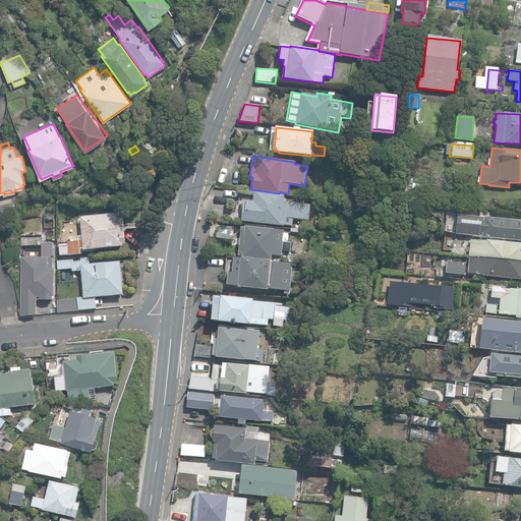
[(402,192),(424,196),(426,189),(411,186),(412,178),(405,177),(402,192)]
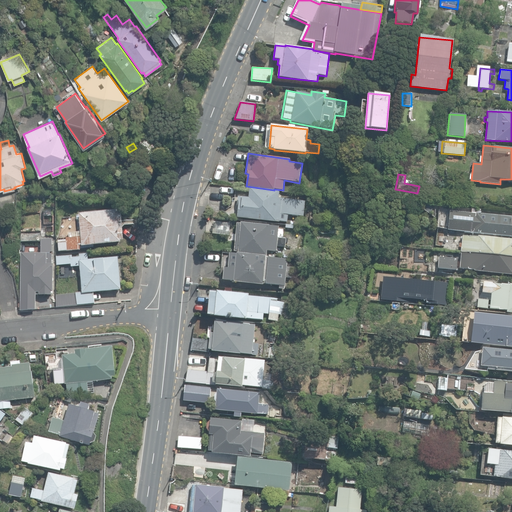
[(238,217),(287,222),(287,214),(303,216),(305,200),(278,198),(279,191),(250,188),(249,197),(238,196),(237,205),(239,206),(238,217)]
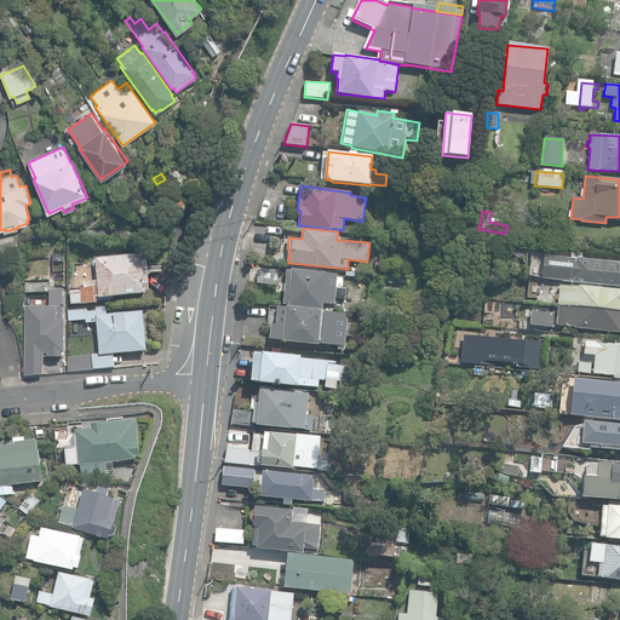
[(70,291),(72,304),(97,302),(97,297),(98,297),(98,298),(145,293),(145,292),(149,291),(145,256),(143,256),(142,253),(96,258),(97,280),(84,281),(84,286),(80,287),(81,290),(70,291)]
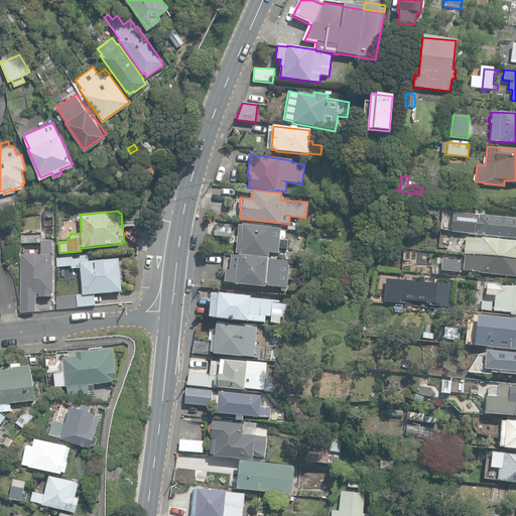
[(450,229),(515,235),(515,217),(453,211),(450,229)]
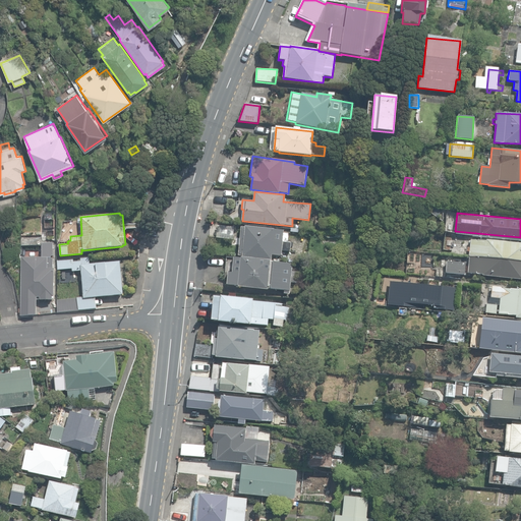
[(222,238),(233,239),(234,227),(217,225),(217,234),(216,237),(222,238)]
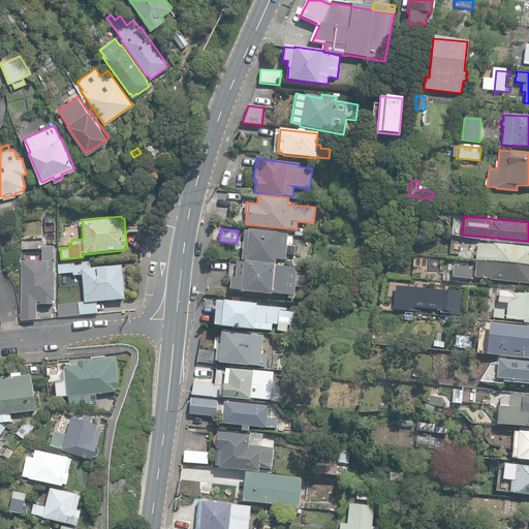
[(296,298),(297,267),(275,266),(276,258),(286,259),(286,254),(294,255),(296,246),(292,246),(292,238),(287,238),(288,232),(244,230),(242,260),(244,260),(244,262),(236,262),(235,277),(230,276),(229,288),(241,289),(241,291),(288,294),(288,298),(296,298)]
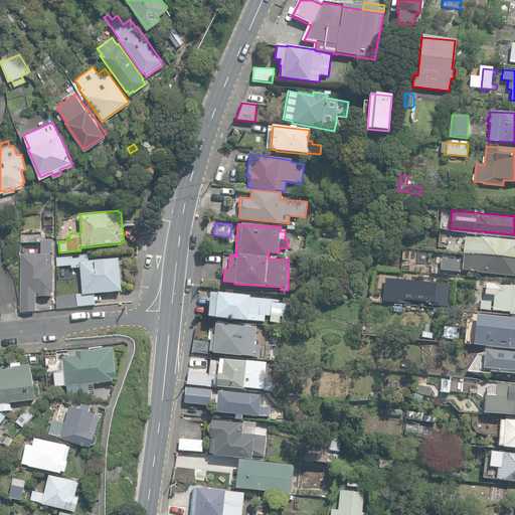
[(450,240),(459,241),(460,231),(451,230),(450,240)]
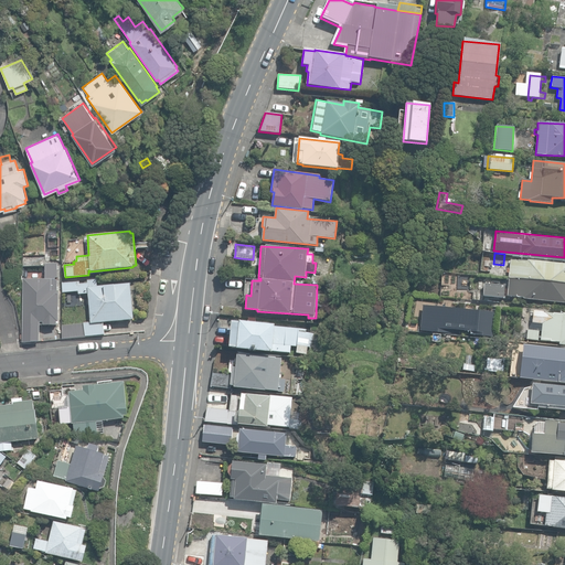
[(23,254),(22,266),(29,264),(32,260),(41,259),(40,254),(23,254)]
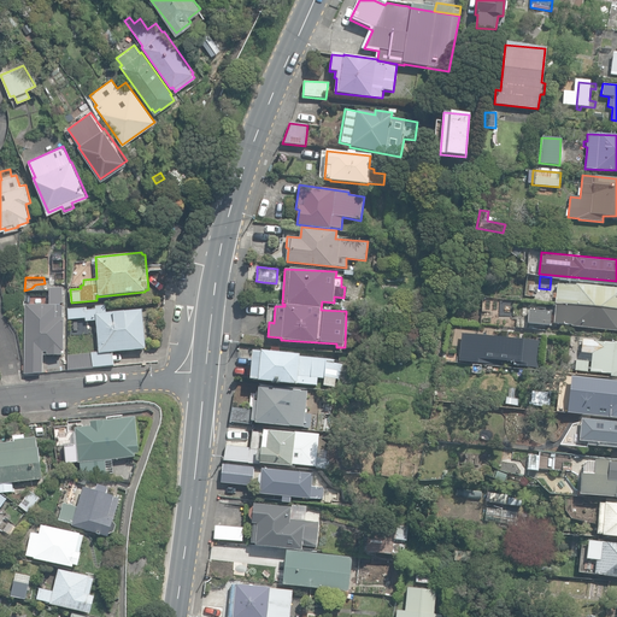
[(556,304),(616,310),(616,288),(565,283),(565,286),(557,285),(556,294),(553,293),(552,299),(554,299),(554,304),(556,304)]
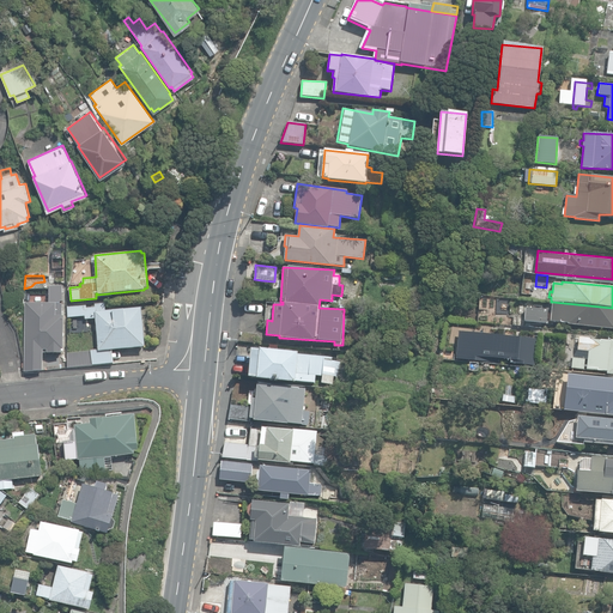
[(25,303),(24,372),(42,370),(43,350),(47,350),(47,353),(61,353),(61,349),(62,349),(64,316),(62,316),(62,304),(61,286),(49,286),(50,304),(25,303)]
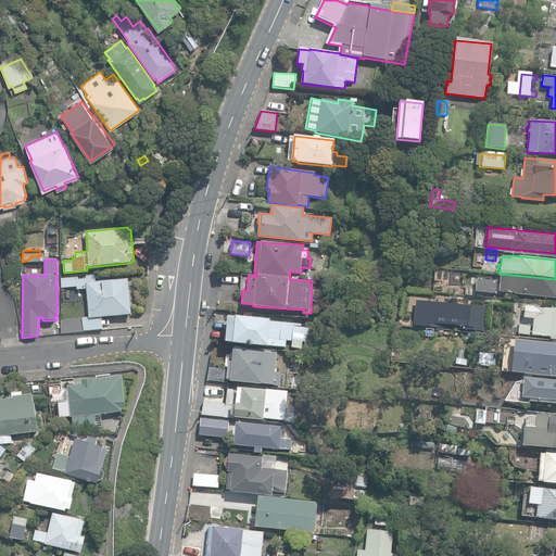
[(555,279),(501,274),(498,291),(515,293),(515,294),(555,298),(555,279)]
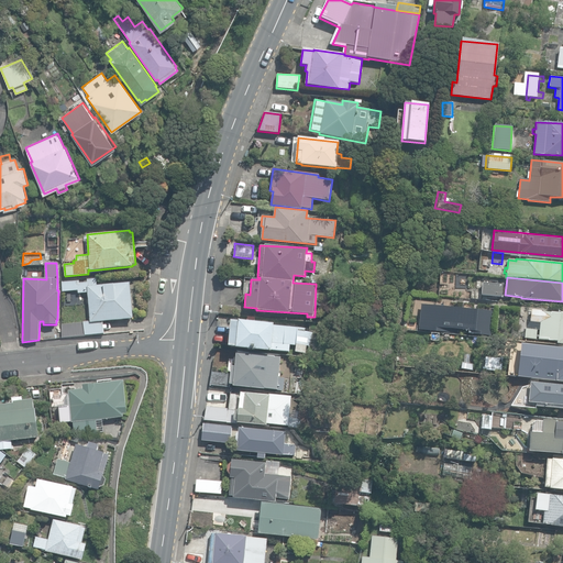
[(62,324),(62,338),(105,334),(102,321),(133,319),(130,283),(129,283),(97,286),(96,278),(87,279),(87,282),(79,283),(79,280),(62,283),(63,291),(78,290),(78,294),(88,293),(90,321),(62,324)]
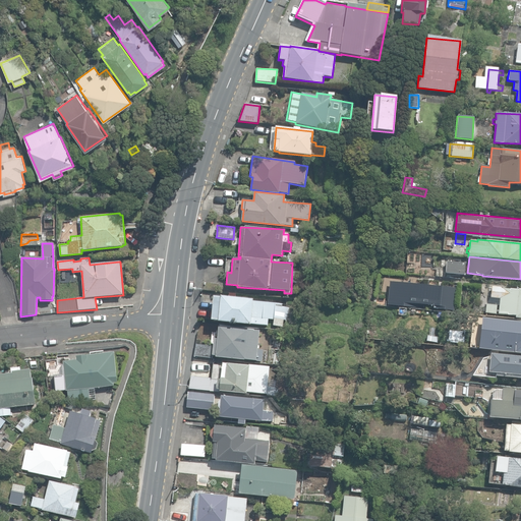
[(446,273),(463,275),(465,263),(447,262),(446,273)]
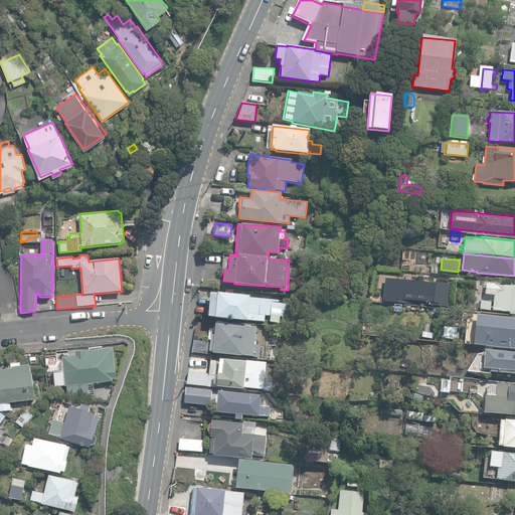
[(448,307),(450,284),(383,277),(381,300),(448,307)]
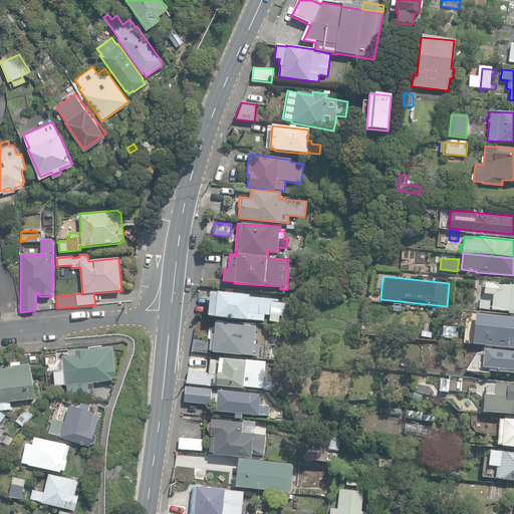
[(508,313),(513,313),(513,284),(485,282),(484,294),(493,294),(491,310),(508,311),(508,313)]
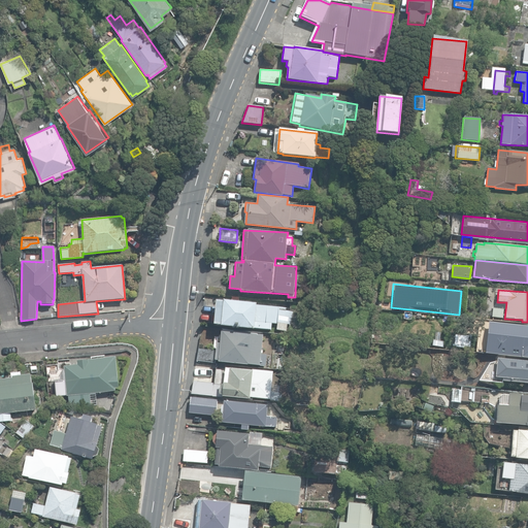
[(276,330),(286,331),(287,324),(291,324),(292,311),(286,310),(286,308),(256,305),(256,304),(217,300),(213,325),(254,329),(254,328),(271,330),(271,324),(277,325),(276,330)]
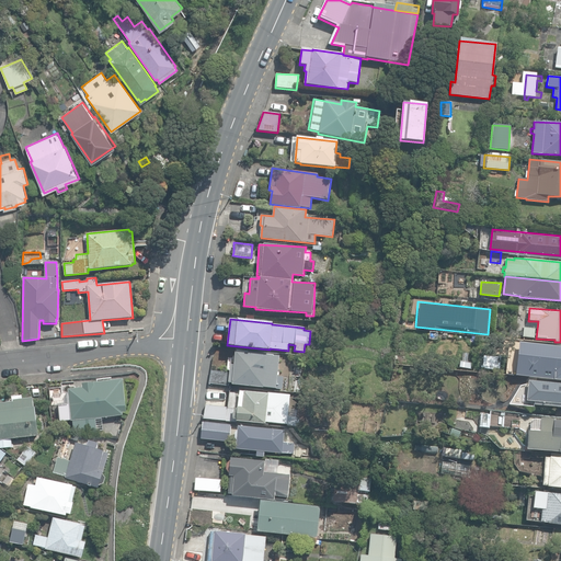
[(523,336),(534,338),(535,329),(523,328),(523,336)]
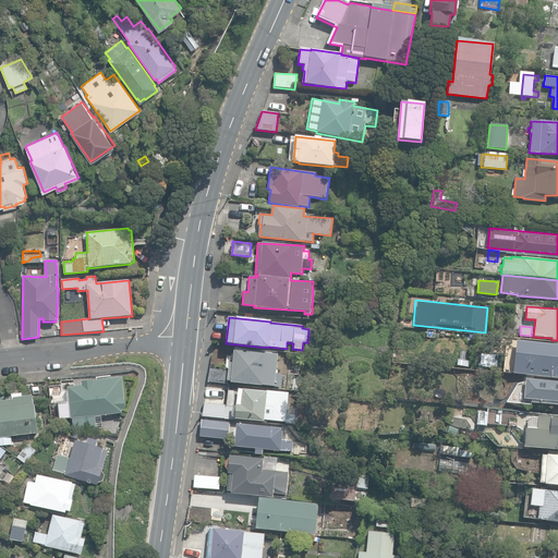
[(402,344),(416,346),(417,331),(403,330),(402,344)]
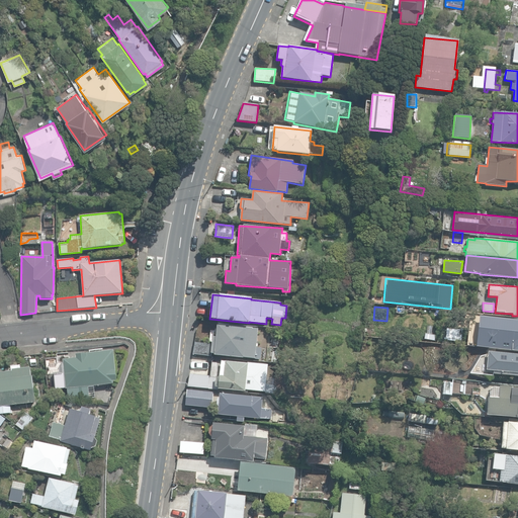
[(504,348),(517,349),(517,319),(514,319),(514,326),(500,324),(498,340),(482,338),(482,336),(472,335),(471,344),(498,347),(498,348),(504,348)]
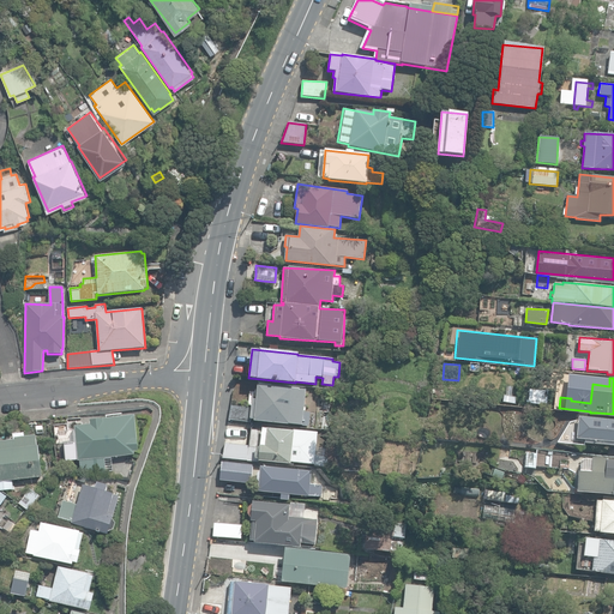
[(254,421),(302,426),(302,425),(307,425),(308,413),(304,413),(306,390),(257,385),(256,399),(252,399),(252,408),(251,419),(254,419),(254,421)]
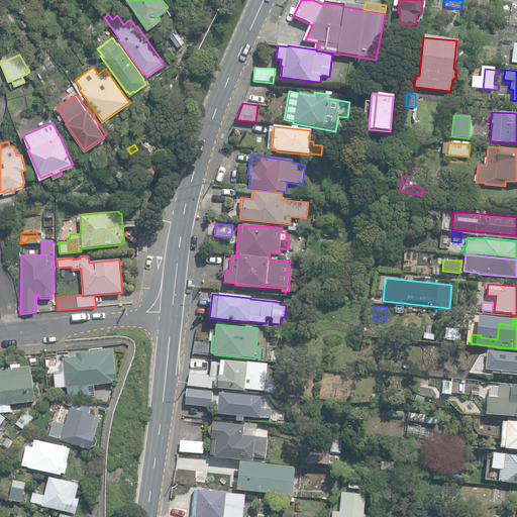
[(455,325),(438,324),(437,337),(454,338),(455,325)]
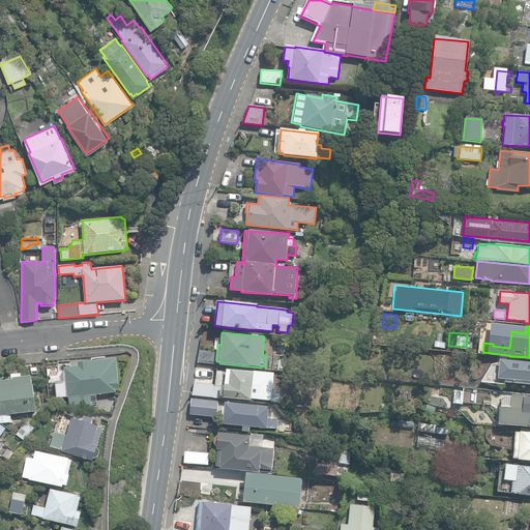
[(278,354),(286,355),(288,346),(281,345),(278,354)]
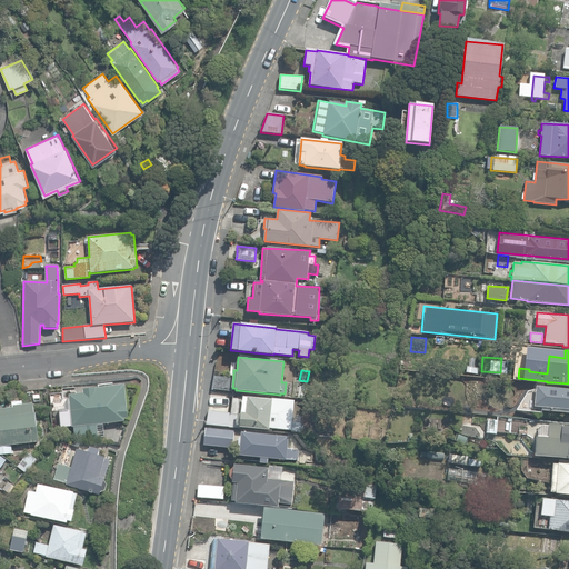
[(212,389),(231,391),(232,378),(213,376),(212,389)]
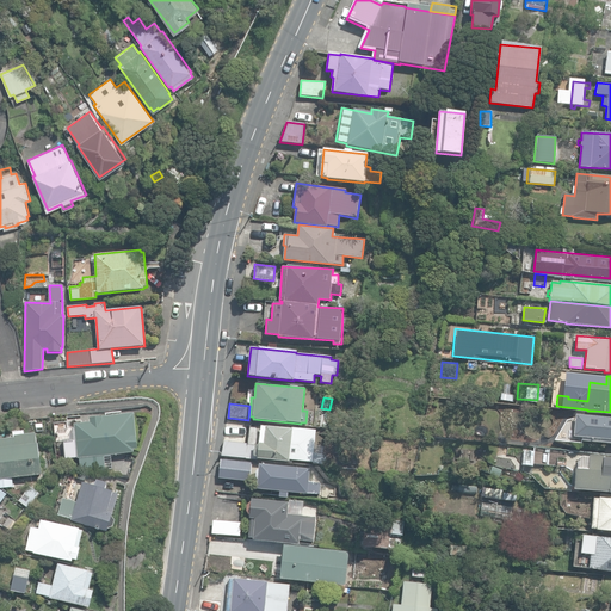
[(87,474),(102,476),(100,456),(134,452),(133,450),(137,449),(134,414),(90,419),(90,423),(74,425),(78,458),(79,458),(80,467),(87,466),(87,474)]
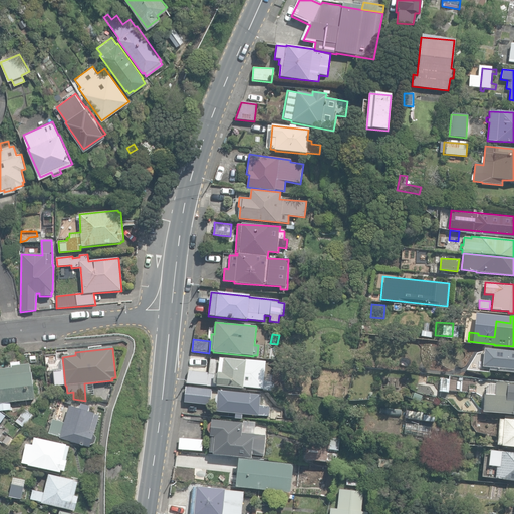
[(513,350),(485,348),(483,367),(490,368),(490,371),(513,373),(513,350)]
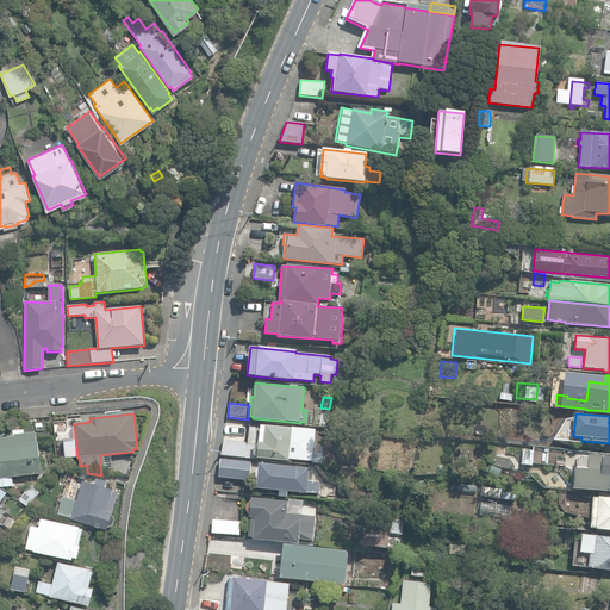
[(254,455),(257,455),(257,456),(288,460),(290,453),(309,455),(310,441),(298,440),(298,441),(291,440),(292,428),(260,425),(259,443),(254,443),(254,444),(254,455)]
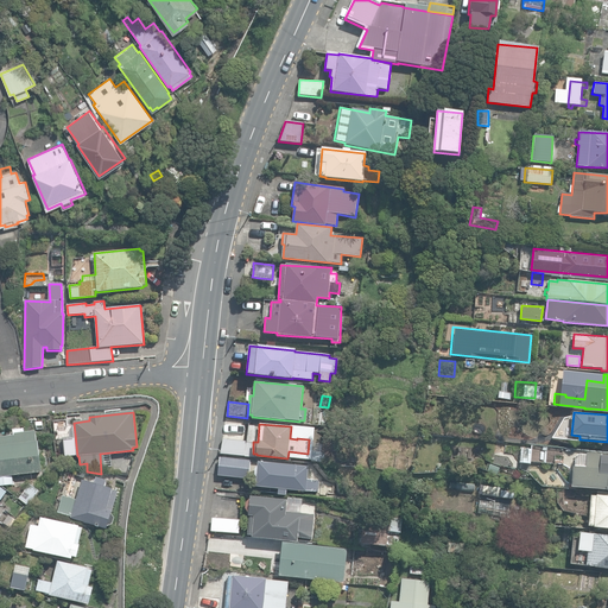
[(13,475),(42,473),(37,431),(23,434),(21,429),(14,430),(14,436),(0,437),(0,485),(0,486),(14,483),(13,475)]
